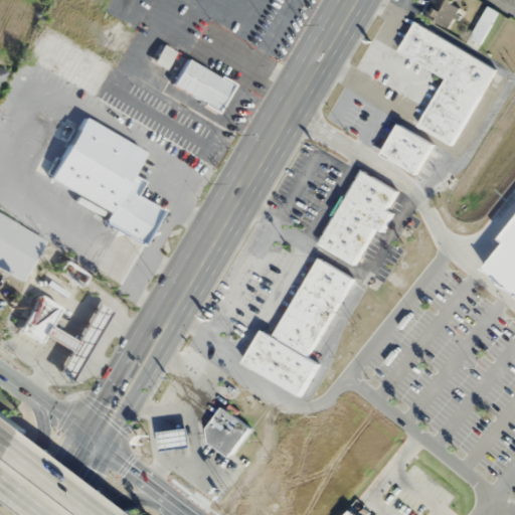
[(462,5),(449,0),(431,0),(424,16),(453,28),(462,5)]
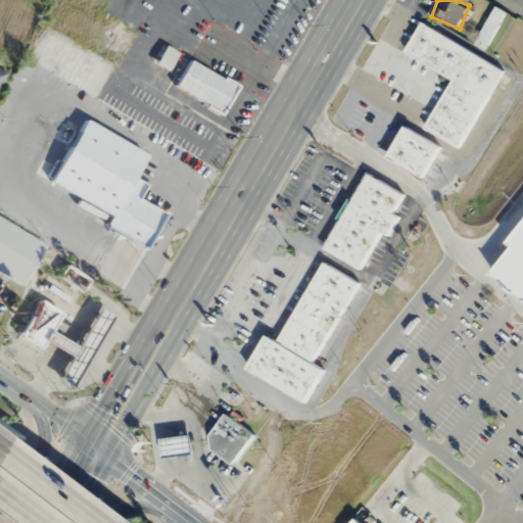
[(506,12),(495,7),(473,44),(483,49),(506,12)]
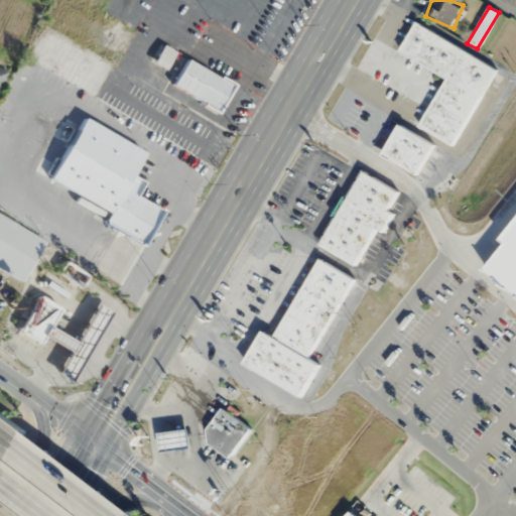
[(445,77),(419,128),(455,146),(496,67),(414,23),(399,52),(445,77)]
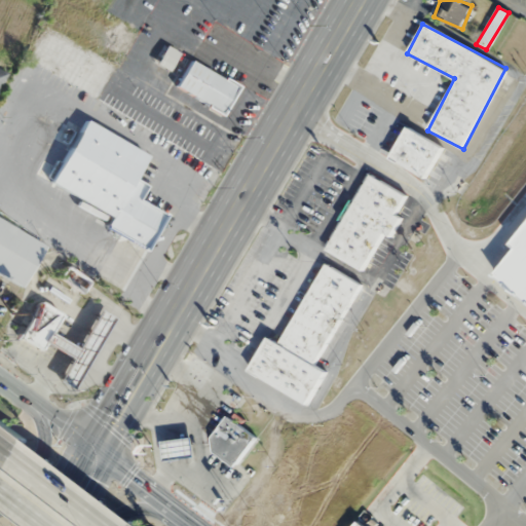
[(190,60),(236,87),(222,115),(175,85),(190,60)]
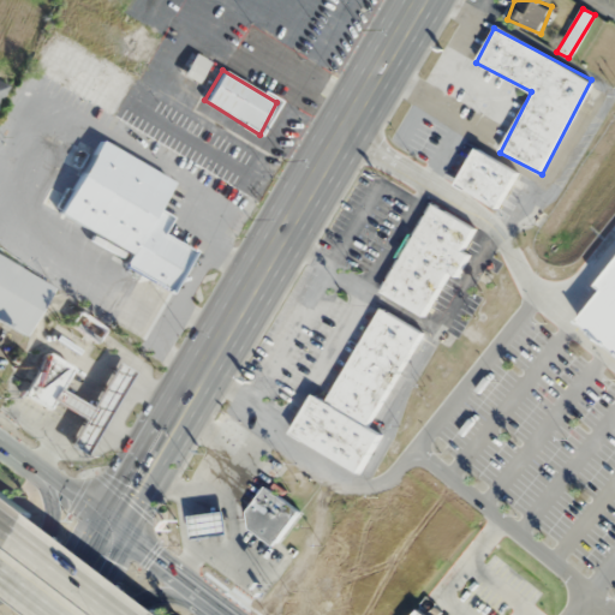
[(57,213),(99,139),(172,181),(155,209),(168,218),(160,233),(191,251),(167,291),(121,264),(127,254),(57,213)]
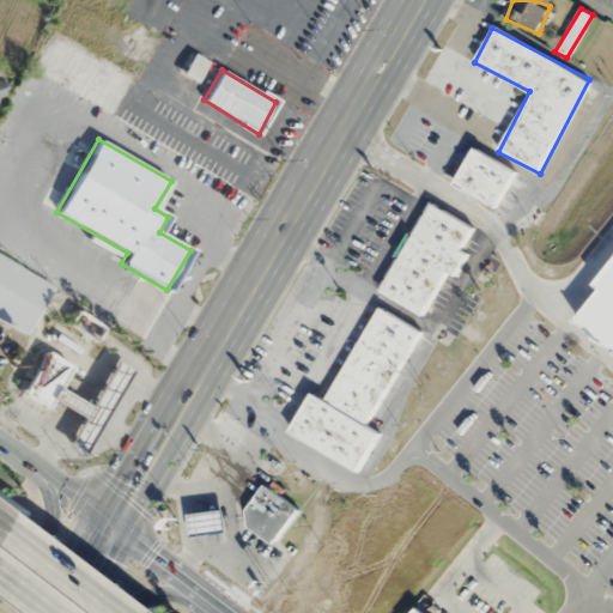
[(495,208),(515,171),(474,149),(453,184),(495,208)]
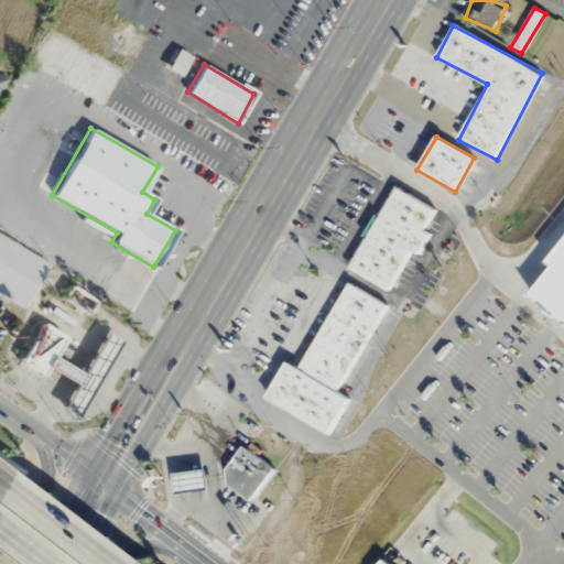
[(389,291),(410,251),(418,256),(429,234),(424,231),(435,208),(391,185),(347,269),(389,291)]
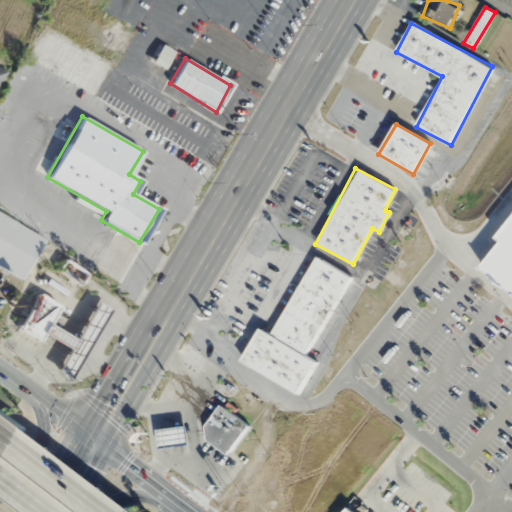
[(0,266),(22,278),(44,237),(0,213),(0,266)]
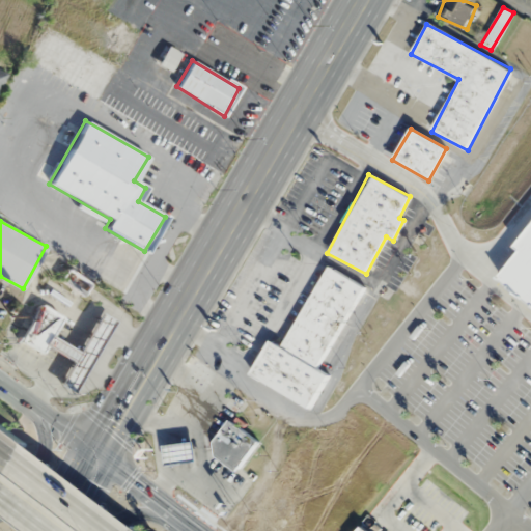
[(530,223),(530,301),(501,277),(522,252),(513,246),(530,223)]
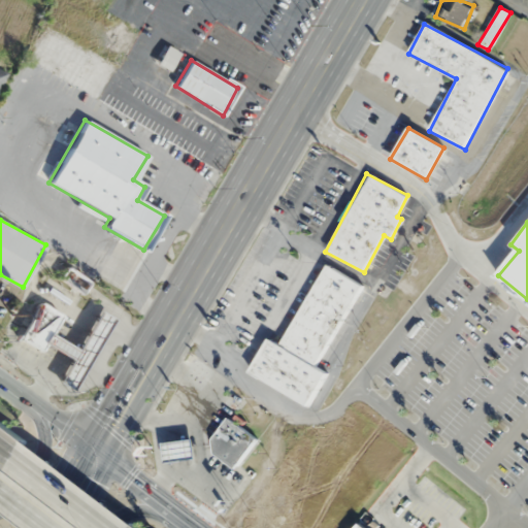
[(361,284),(325,265),(283,345),(268,337),(249,374),(309,406),(327,372),(318,367),(361,284)]
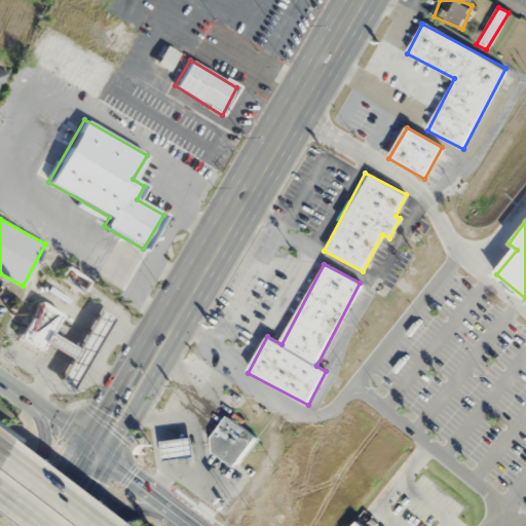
[(59,278),(81,293),(89,282),(67,266),(59,278)]
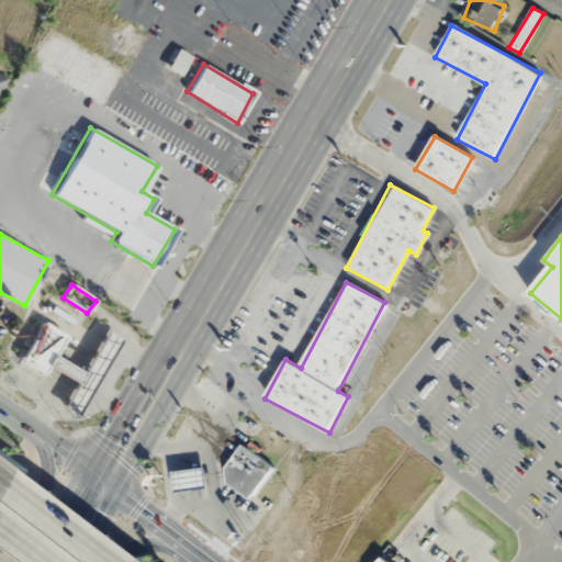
[(43,377),(47,368),(54,357),(66,336),(43,323),(19,362),(43,377)]
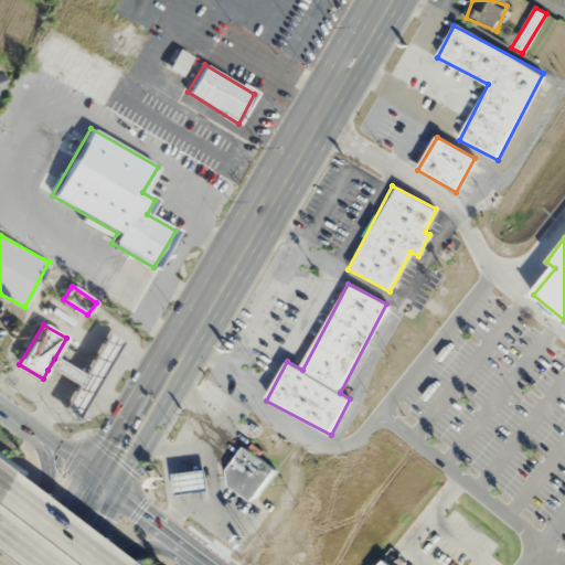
[(224,470),(244,446),(278,471),(253,504),(227,486),(224,470)]
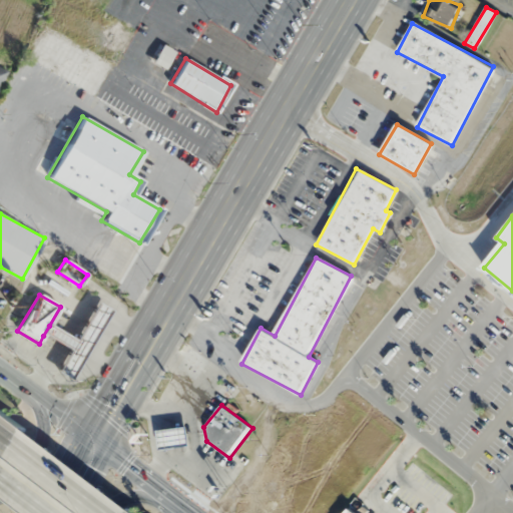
[(158,430),(160,449),(189,446),(187,427),(158,430)]
